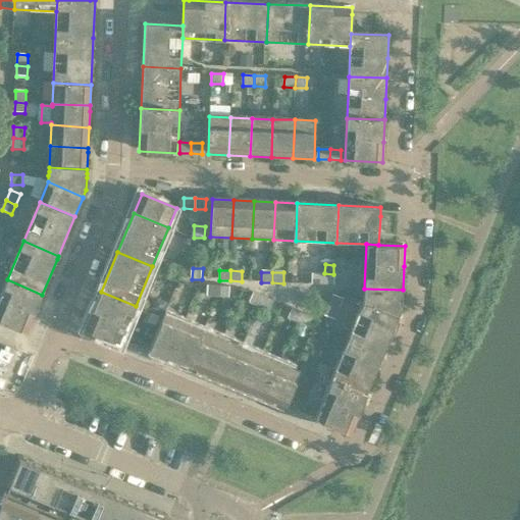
[(323,286),(323,274),(312,274),(312,284),(323,286)]
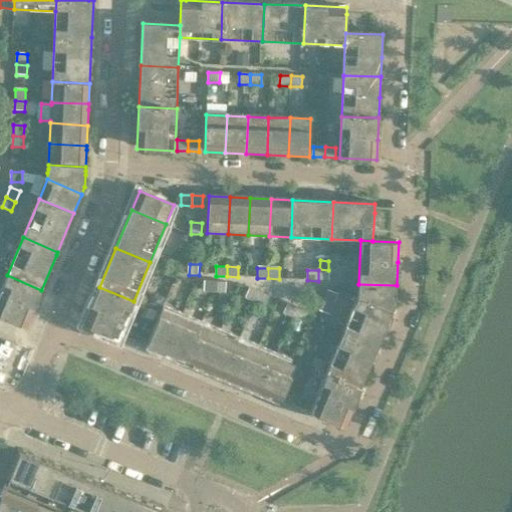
[(329,281),(329,271),(318,270),(318,281),(329,281)]
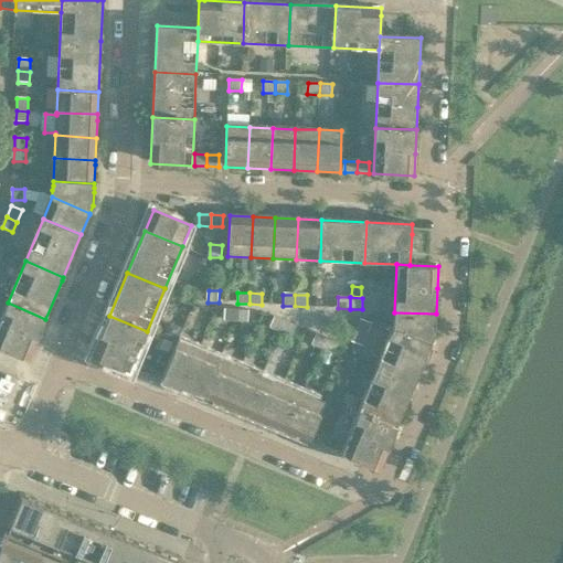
[(0,348),(29,360),(41,329),(45,319),(8,303),(0,320),(0,348)]
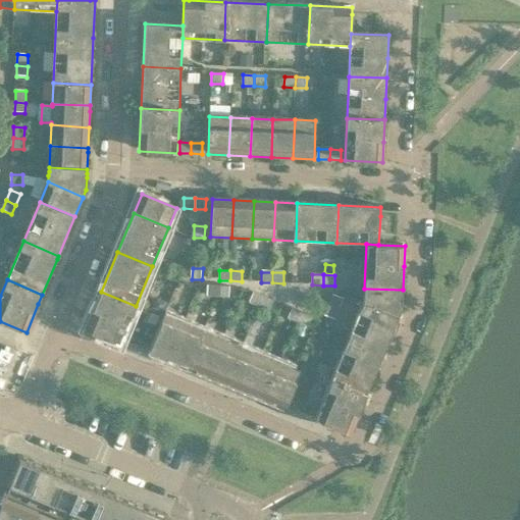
[(218,297),(219,287),(208,286),(208,297),(218,297)]
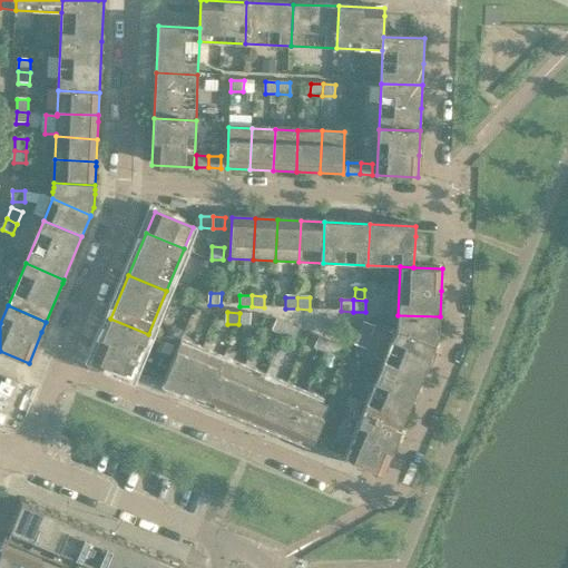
[(251,325),(252,313),(240,313),(238,324),(251,325)]
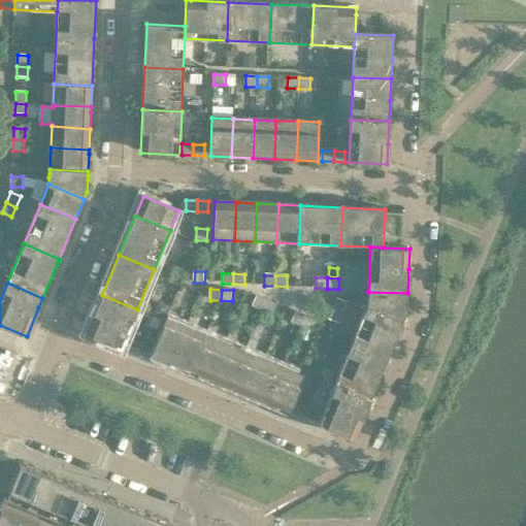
[(406,314),(406,301),(407,293),(368,292),(368,305),(367,306),(403,321),(406,314)]
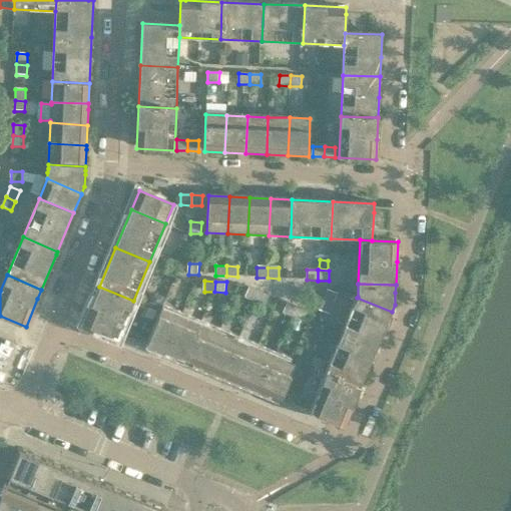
[(118,339),(133,301),(99,287),(83,324),(118,339)]
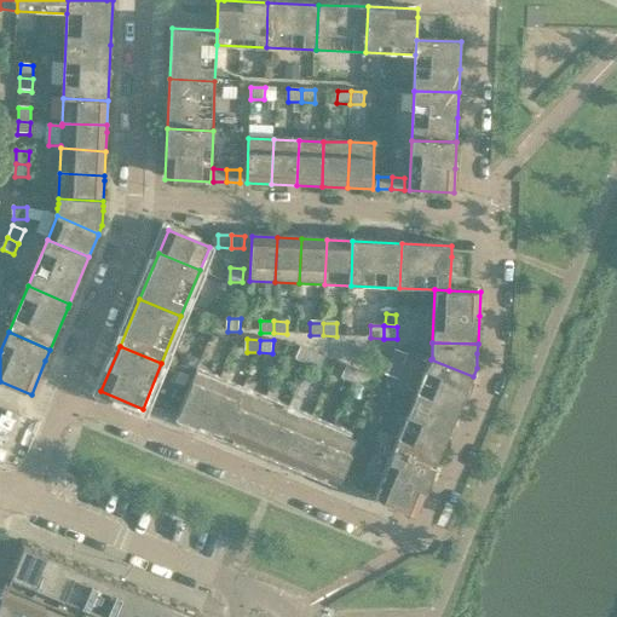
[(309,364),(315,352),(301,347),(297,358),(309,364)]
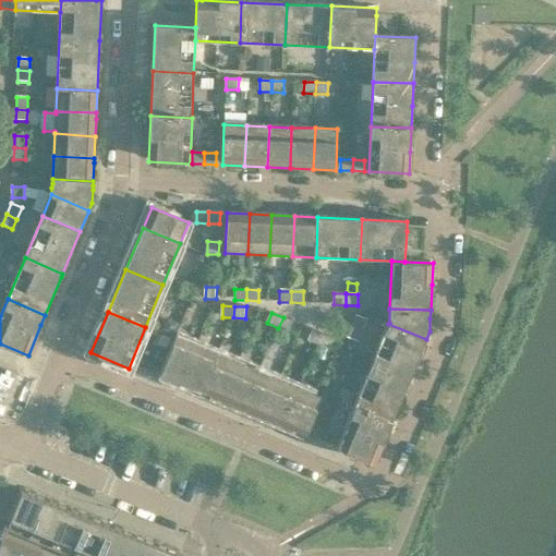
[(362,331),(366,319),(357,315),(351,327),(362,331)]
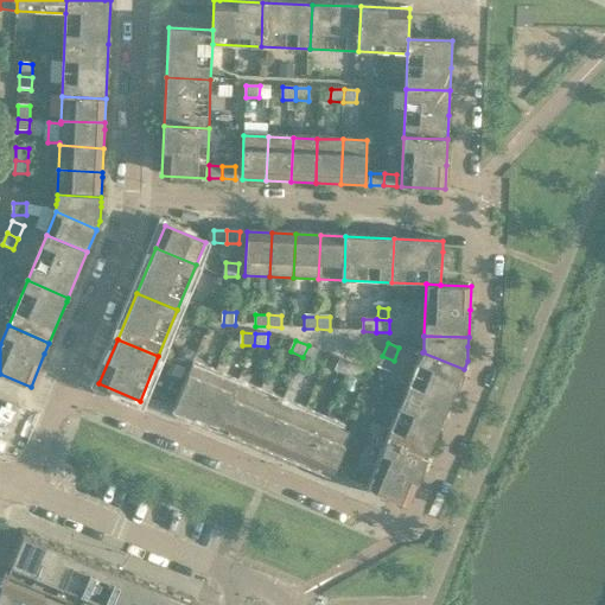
[(314,362),(319,350),(309,345),(303,357),(314,362)]
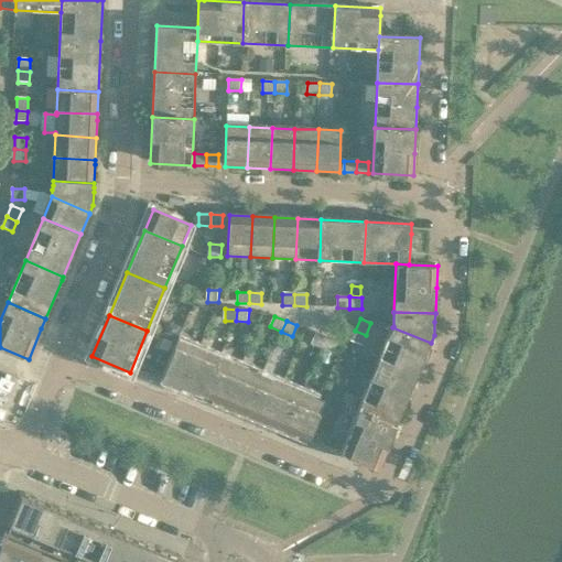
[(413,385),(431,343),(392,327),(376,369),(413,385)]
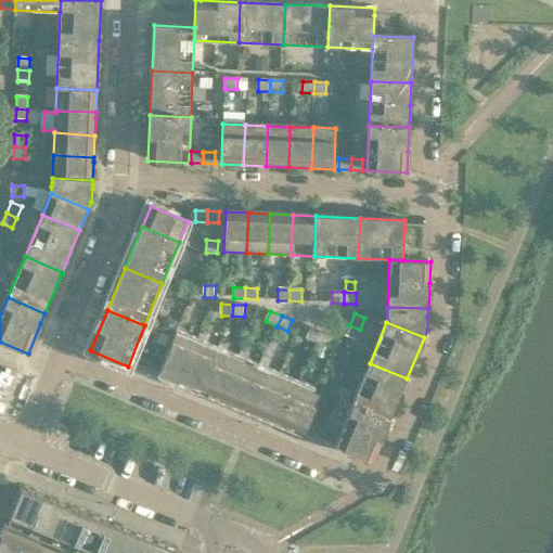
[(356,341),(360,330),(349,325),(345,336),(356,341)]
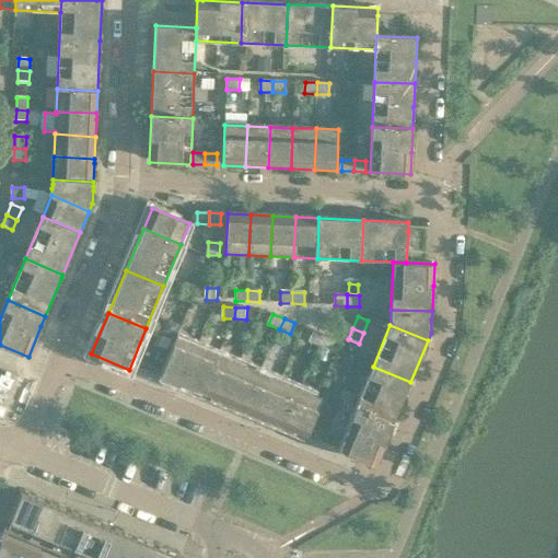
[(320,346),(325,336),(313,330),(309,341),(320,346)]
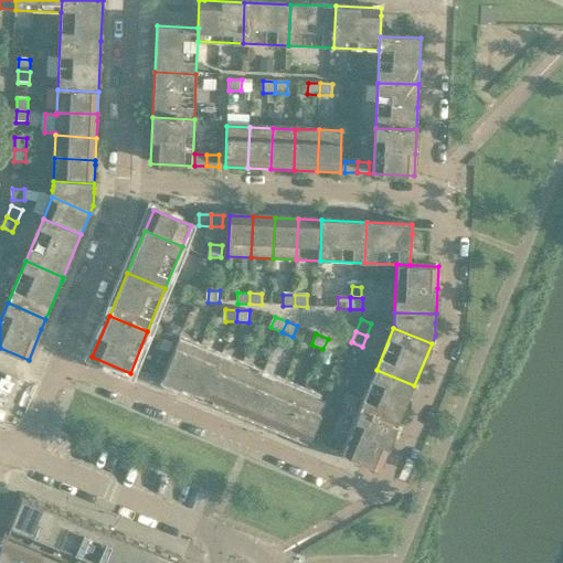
[(335,354),(339,343),(328,339),(322,349),(335,354)]
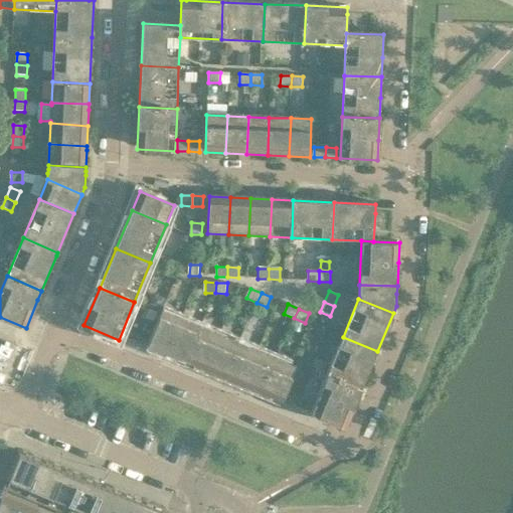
[(168,354),(183,319),(163,311),(149,346),(168,354)]
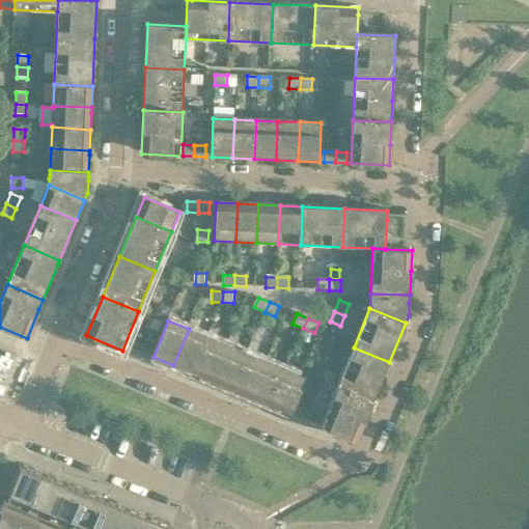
[(193,373),(209,337),(189,329),(173,365),(193,373)]
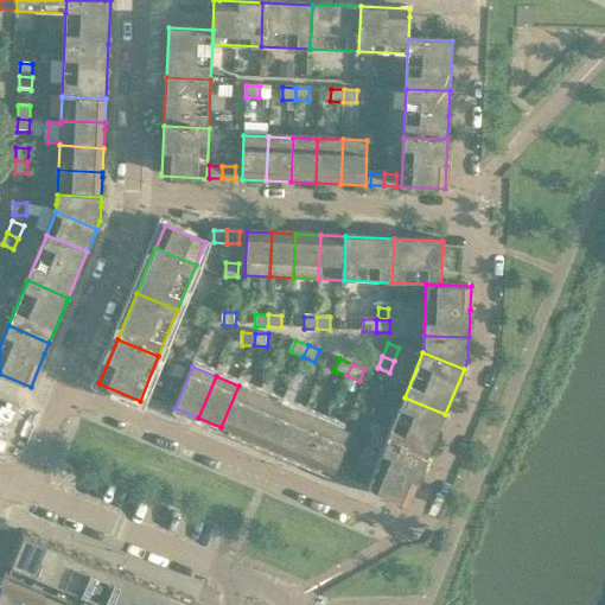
[(243,437),(261,395),(239,386),(221,427),(243,437)]
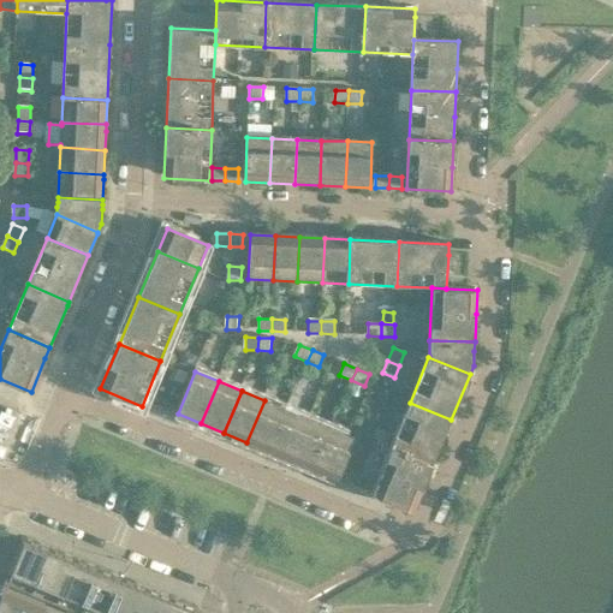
[(269,451),(287,410),(265,400),(247,442),(269,451)]
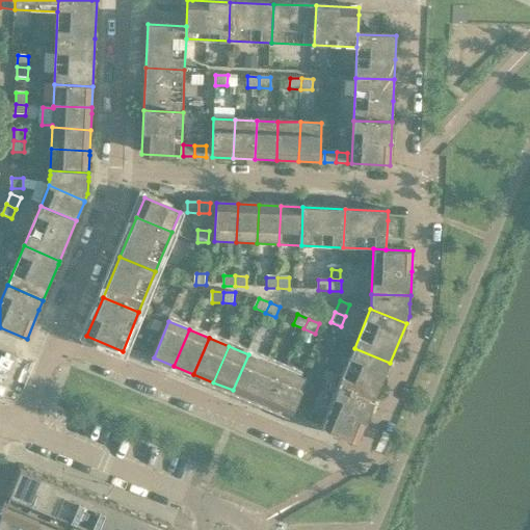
[(373,402),(388,367),(390,363),(354,348),(338,388),(373,402)]
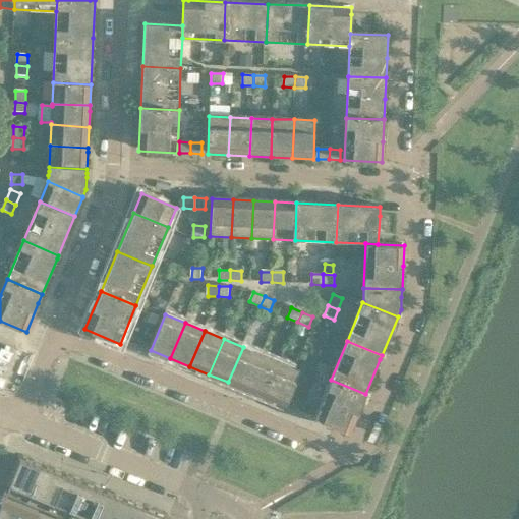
[(247,390),(263,355),(243,347),(228,382),(247,390)]
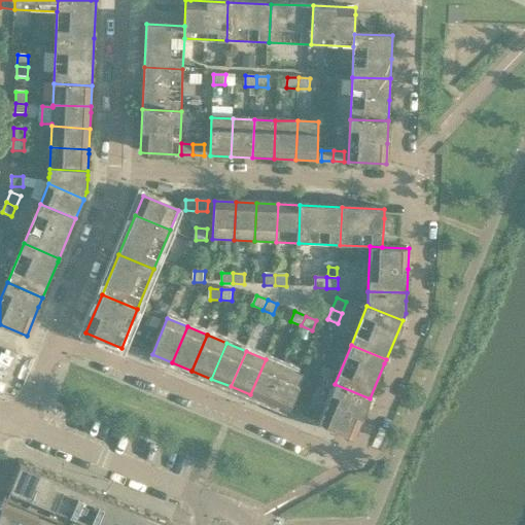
[(271,403),(285,368),(266,359),(250,394),(271,403)]
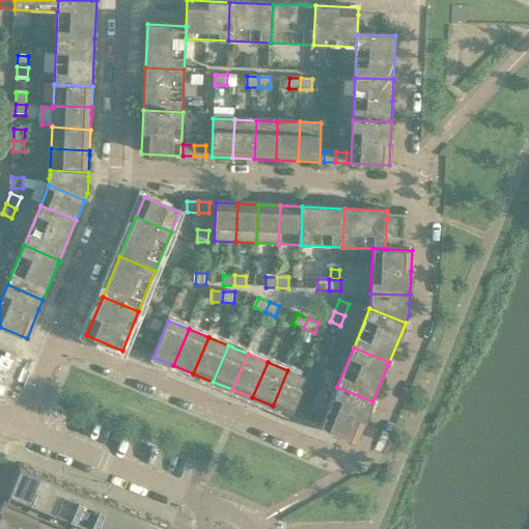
[(291,414),(307,379),(287,370),(273,406),(291,414)]
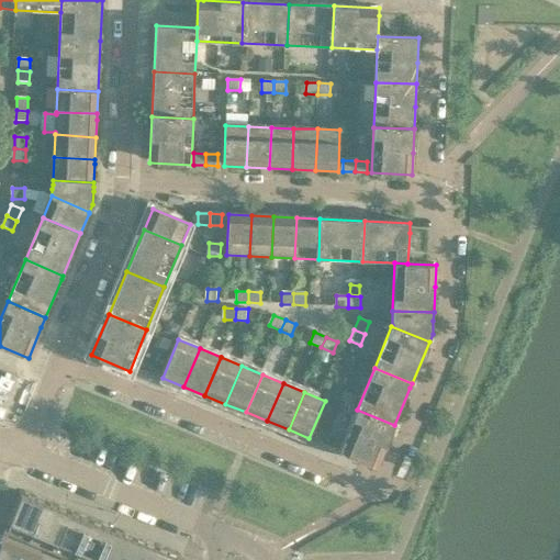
[(377,467),(390,437),(394,425),(357,410),(339,451),(377,467)]
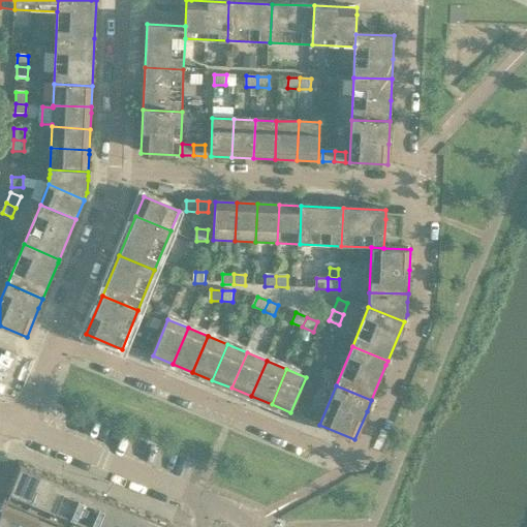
[(26,512),(41,473),(20,464),(4,503),(26,512)]
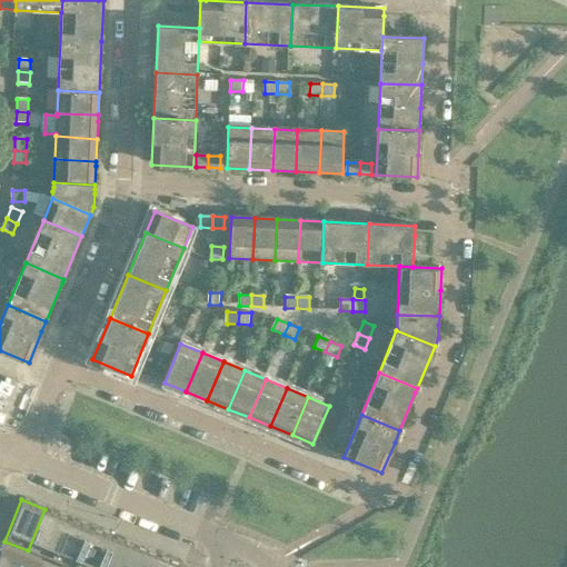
[(51,560),(68,519),(45,509),(28,550),(51,560)]
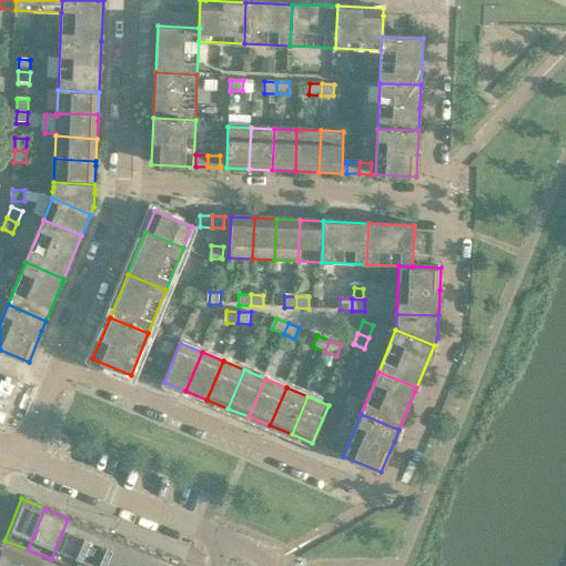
[(76,565),(91,527),(68,518),(51,559),(67,565),(76,565)]
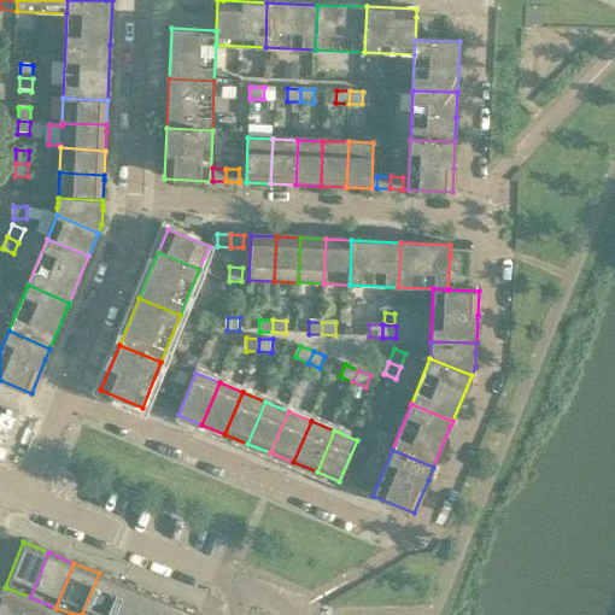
[(111,614),(124,584),(99,573),(82,614),(111,614)]
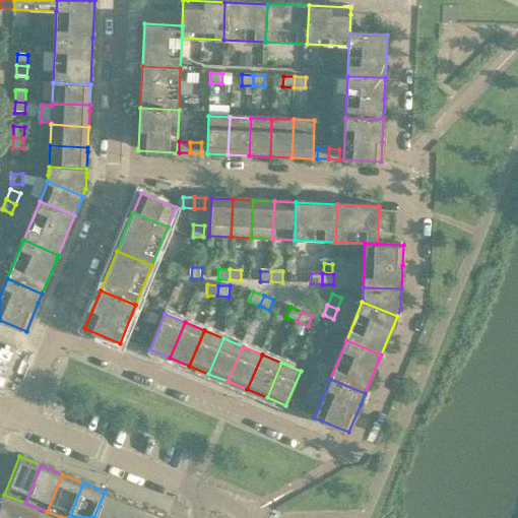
[(119,517),(126,501),(105,492),(93,517),(119,517)]
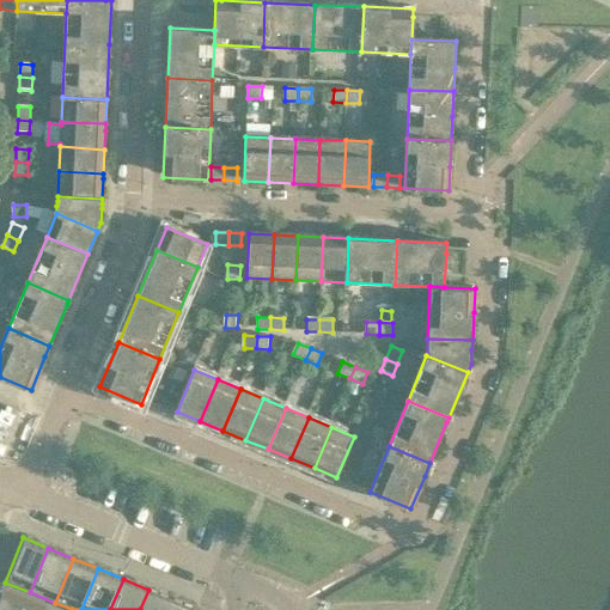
[(170,609),(174,599),(148,590),(140,609),(170,609)]
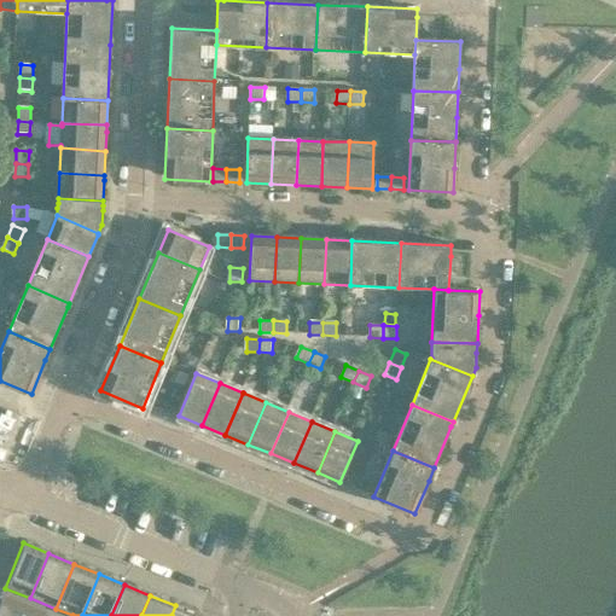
[(46,615),(0,597),(0,598),(0,615),(46,615)]
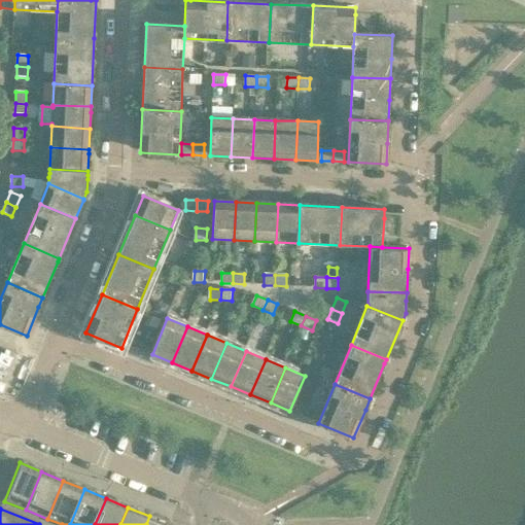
[(170,524),(149,516),(146,524),(170,524)]
